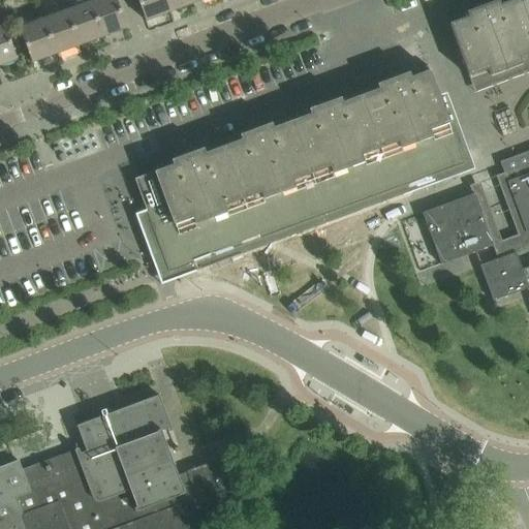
[(116,0),(97,0),(90,3),(102,37),(126,29),(116,0)]
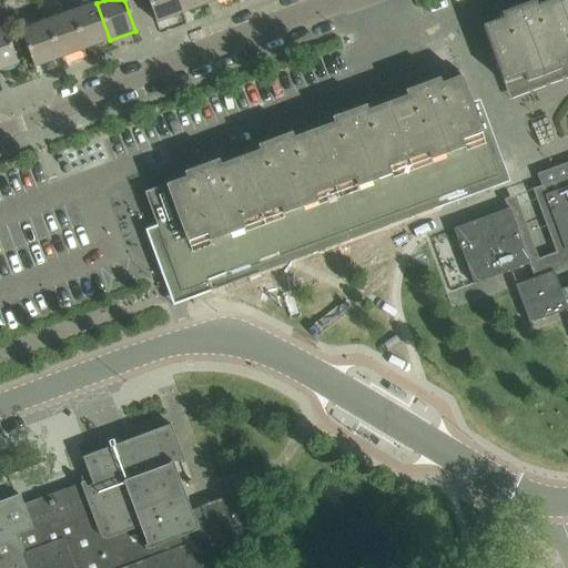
[(148,0),(156,23),(182,13),(176,0),(148,0)]
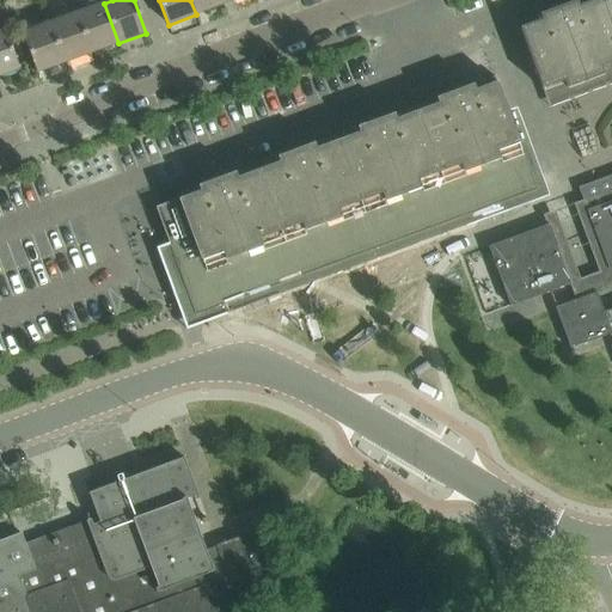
[(190,0),(196,14),(222,5),(220,0),(190,0)]
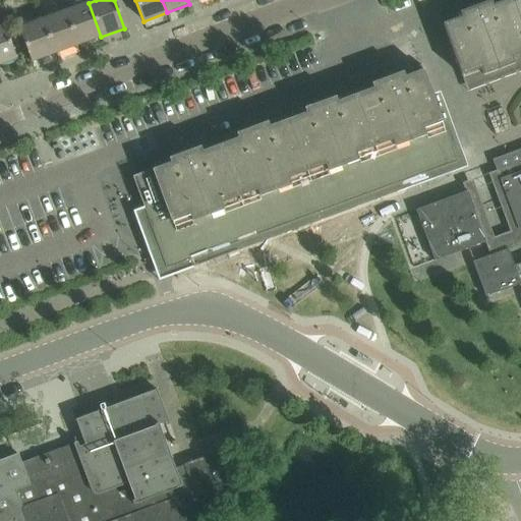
[(520,53),(520,26),(511,0),(505,0),(493,5),(490,0),(459,12),(461,17),(443,23),(462,75),(480,68),(482,75),(514,64),(512,57),(520,53)]
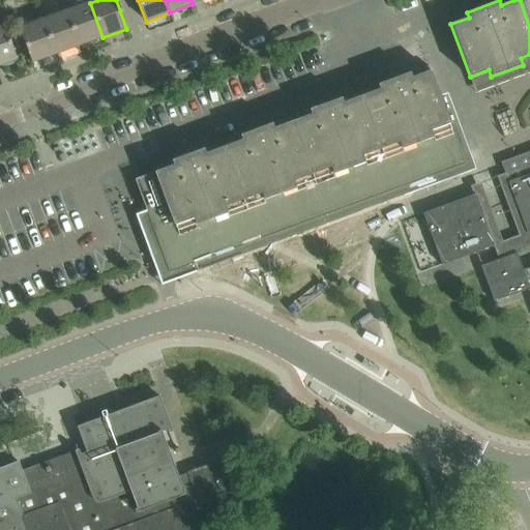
[(529,0),(520,0),(529,27),(529,0)]
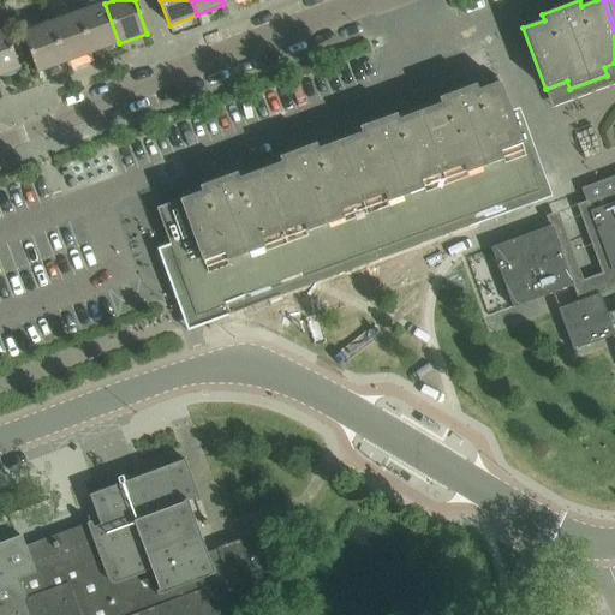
[(93,54),(119,43),(105,4),(77,13),(93,54)]
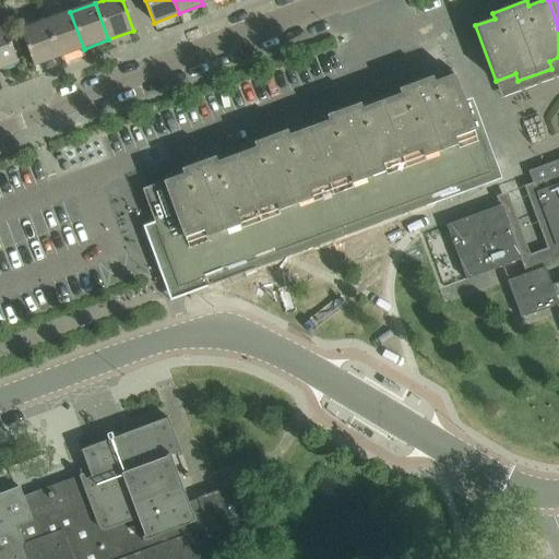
[(70,12),(46,22),(59,58),(84,49),(70,12)]
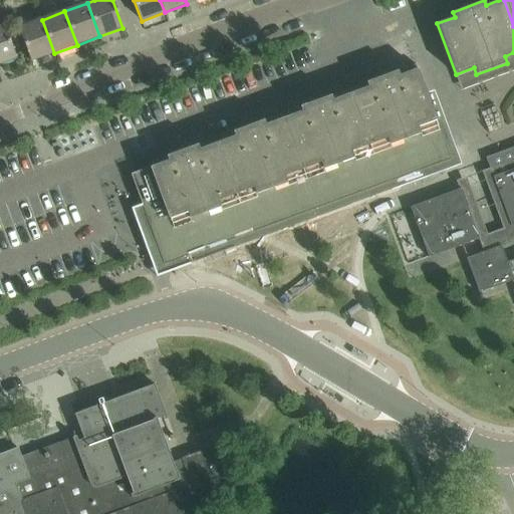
[(31,62),(54,53),(42,20),(19,28),(31,62)]
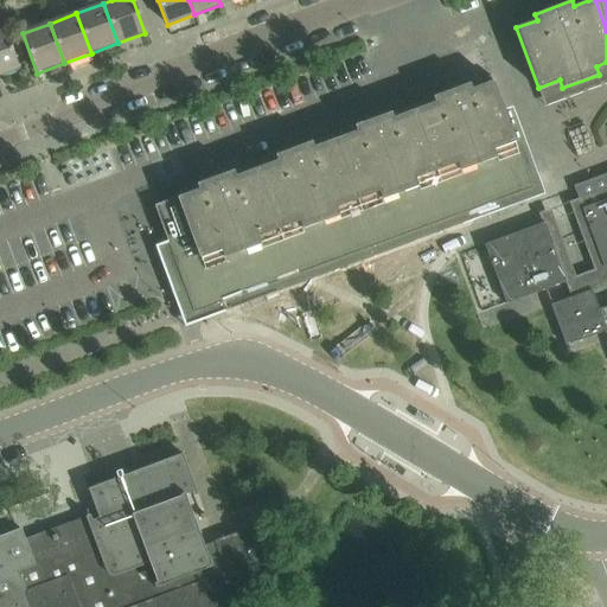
[(5,30),(0,31),(0,76),(19,69),(5,30)]
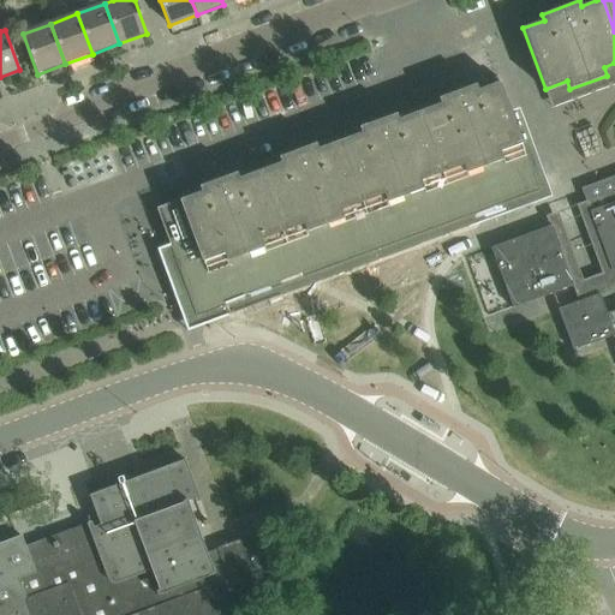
[(417,107),(459,220),(538,190),(497,77),(417,107)]
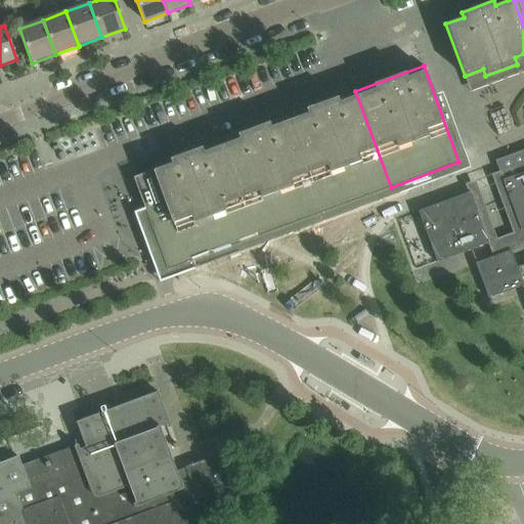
[(287,116),(322,212),(391,187),(355,91),(287,116)]
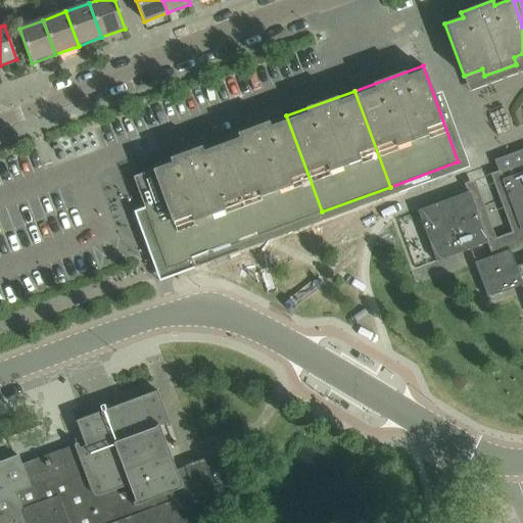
[(219,141),(253,238),(322,211),(286,115),(219,141)]
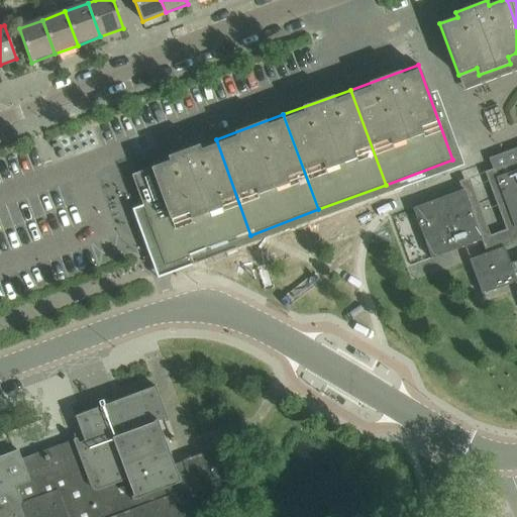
[(165,266),(250,235),(216,139),(149,164),(150,169),(131,176),(165,266)]
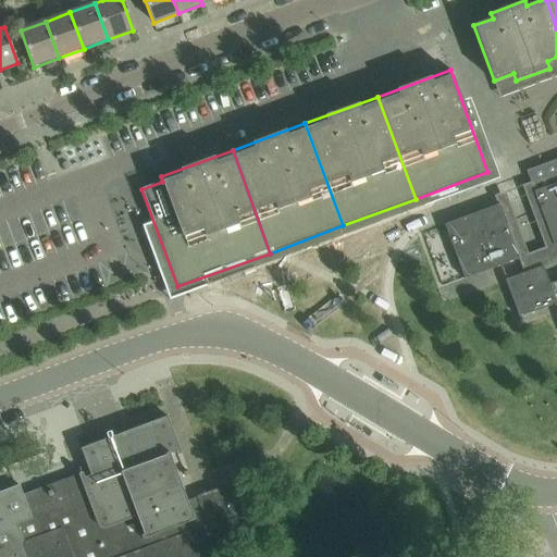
[(556,160),(527,172),(554,246),(556,244),(556,160)]
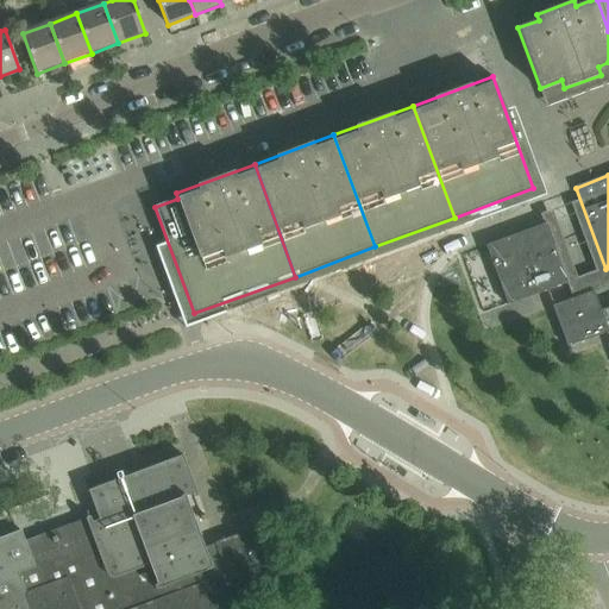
[(547,223),(544,225),(485,245),(496,276),(558,253),(547,223)]
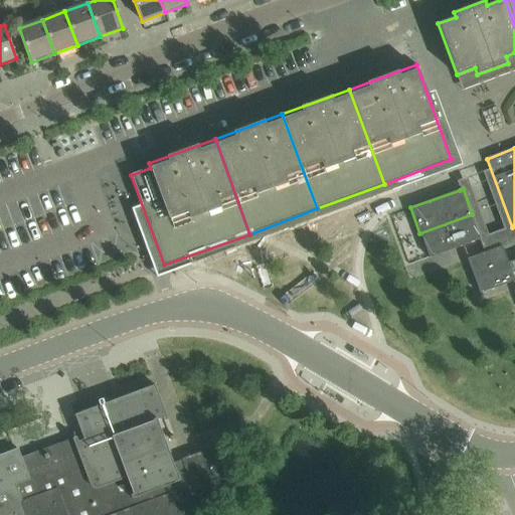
[(472,214),(419,233),(428,259),(481,239),(472,214)]
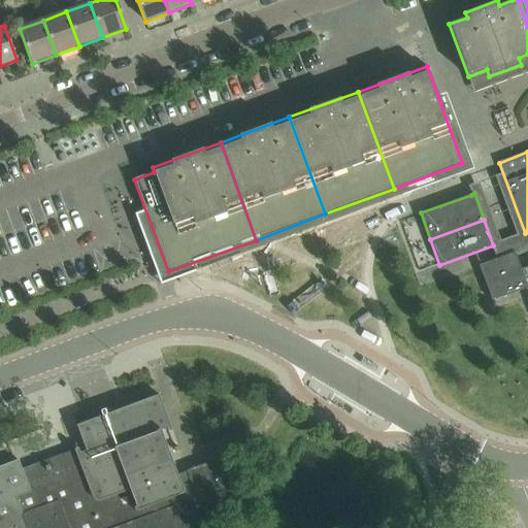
[(515,253),(497,259),(479,266),(492,301),(526,289),(527,288),(521,270),(515,253)]
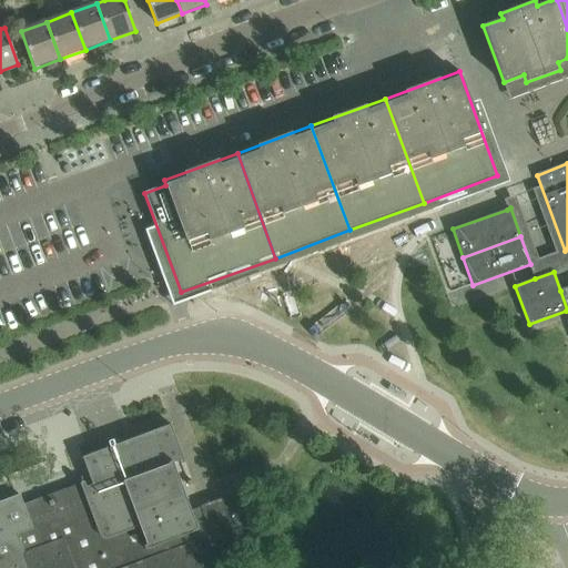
[(20,495),(17,497),(0,503),(0,567),(209,567),(231,560),(227,549),(260,538),(242,492),(201,507),(203,511),(192,516),(173,464),(180,462),(189,486),(193,485),(171,425),(82,457),(92,485),(87,487),(84,482),(80,484),(82,489),(64,496),(62,490),(31,503),(32,507),(26,509),(20,495)]
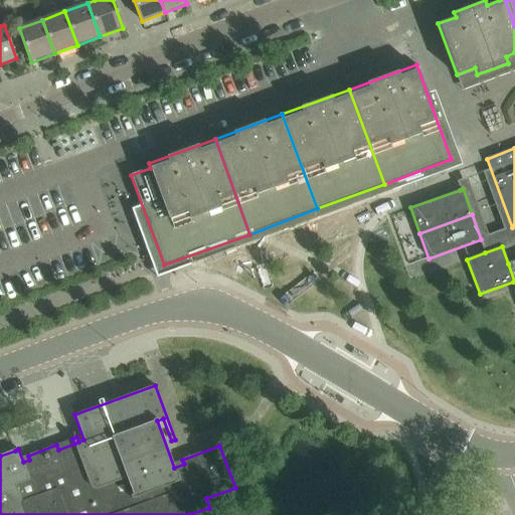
All buildings are outlined.
